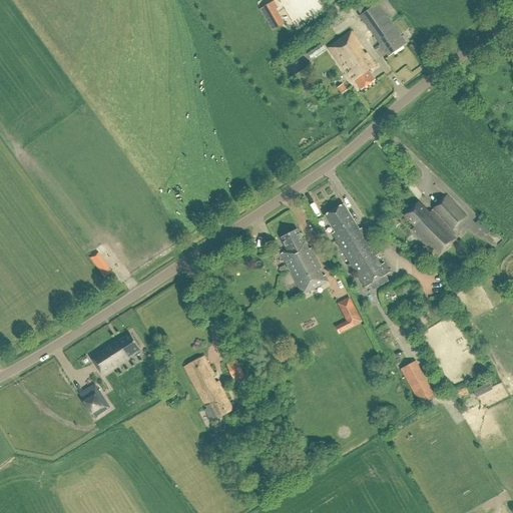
[(388,56),(391,54),(405,44),(378,3),(360,16),(388,56)]
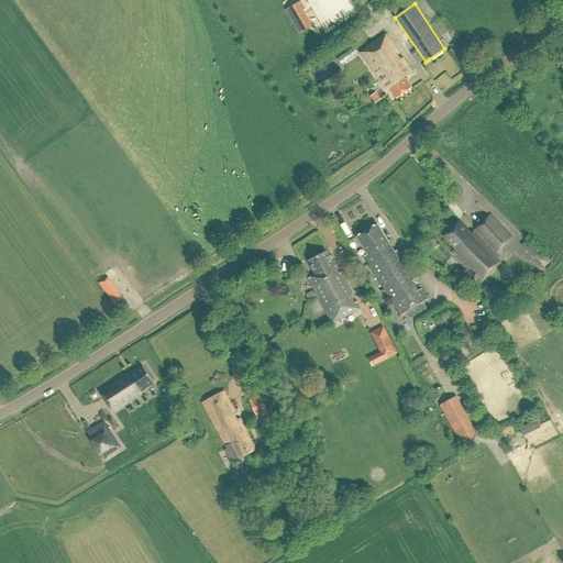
[(397,98),(412,87),(405,77),(412,72),(386,34),(362,52),(387,89),(390,87),(397,98)]
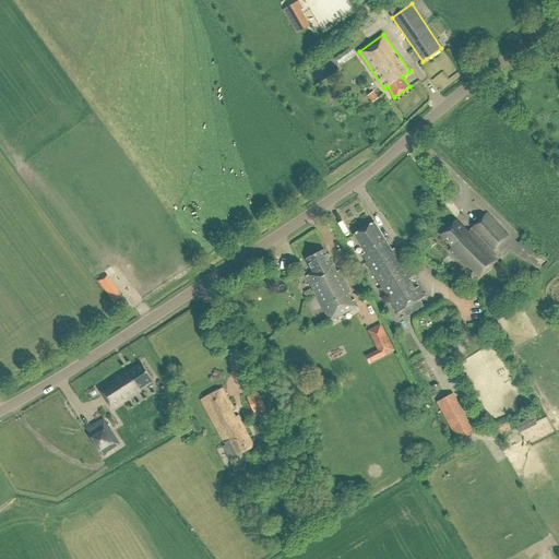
[(345,47),(336,56),(342,61),(351,52),(345,47)]
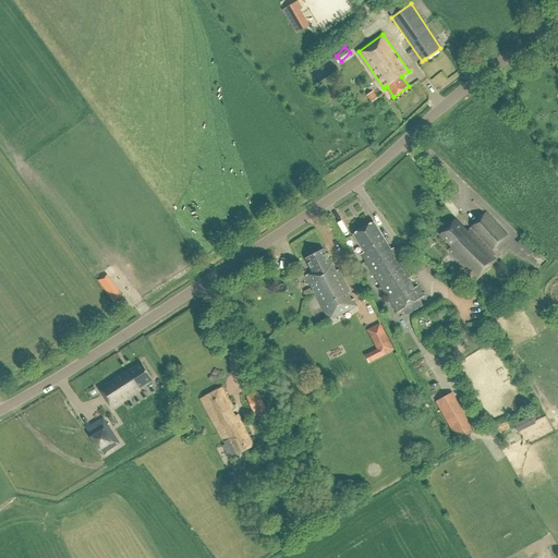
[(316,84),(334,67),(326,59),(308,76),(316,84)]
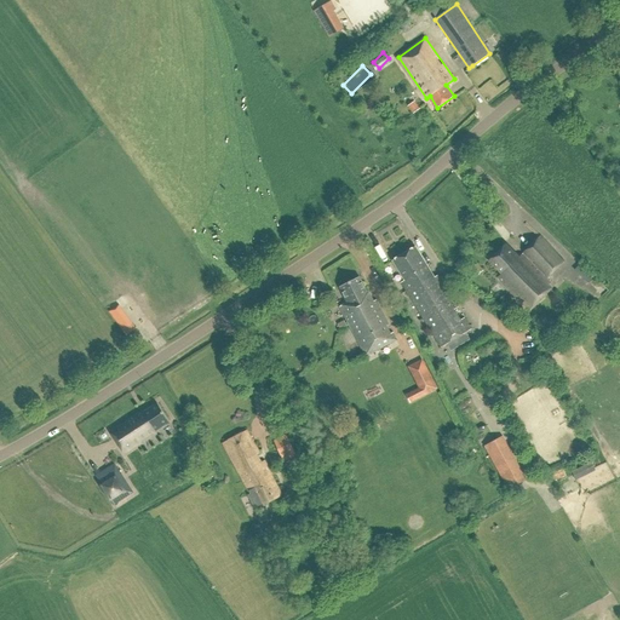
[(414,102),(407,107),(413,114),(419,109),(414,102)]
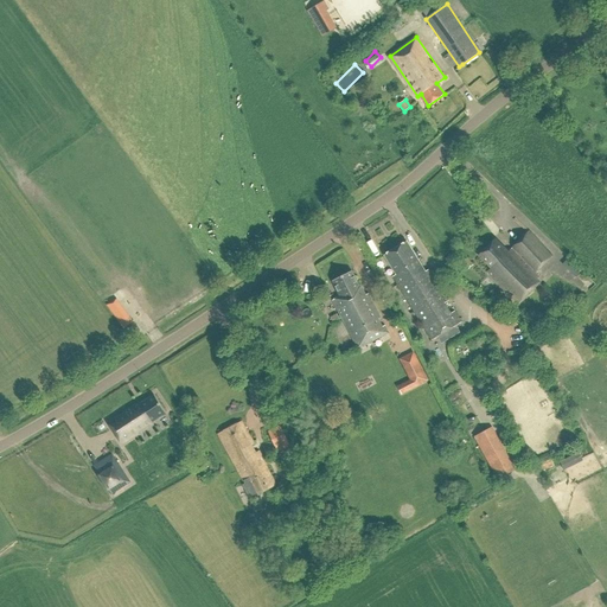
[(551,257),(528,234),(506,254),(493,241),(478,256),(490,268),(486,272),(491,276),(489,278),(517,306),(534,289),(530,285),(537,279),(534,275),(551,257)]
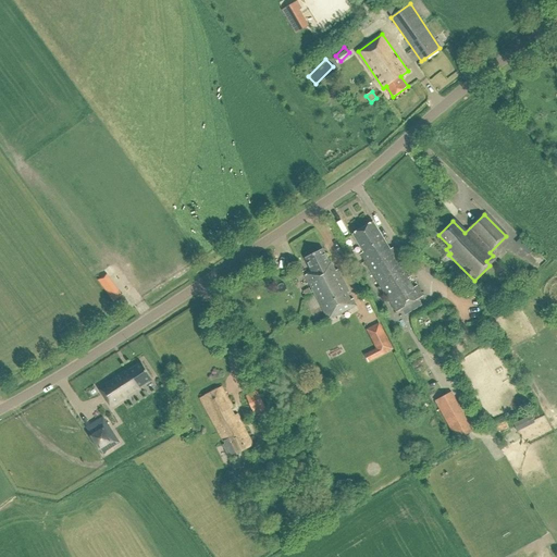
[(390,250),(372,222),(351,235),(360,249),(358,251),(395,312),(422,296),(417,287),(412,288),(407,279),(411,276),(394,248),(390,250)]
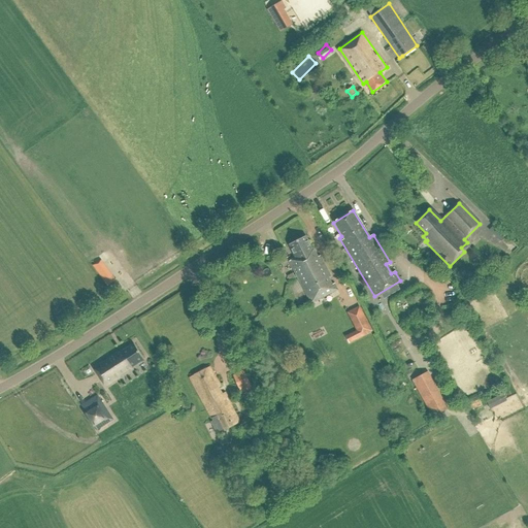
[(407,235),(413,231),(407,225),(402,229),(407,235)]
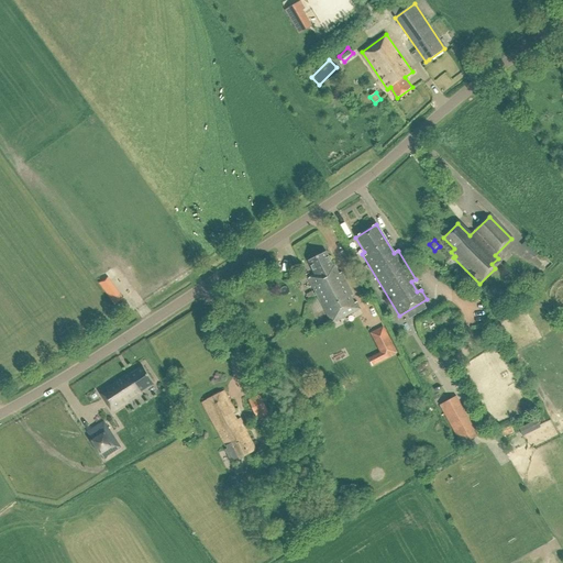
[(332,266),(324,252),(309,261),(316,275),(308,279),(332,323),(360,309),(356,302),(354,304),(350,296),(352,295),(341,273),(338,274),(333,265),(332,266)]
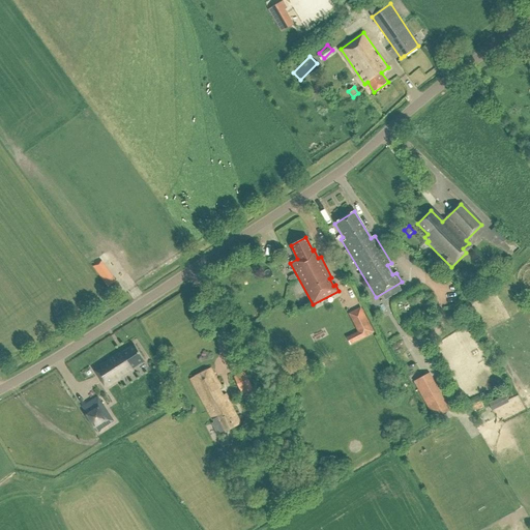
[(93,266),(97,271),(104,266),(100,262),(93,266)]
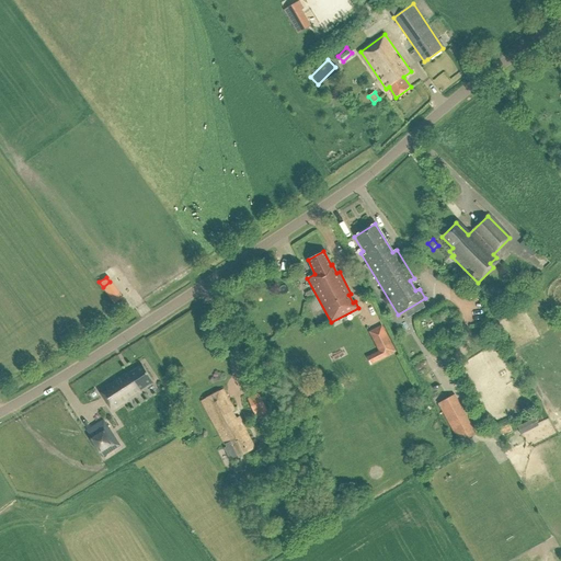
[(111,298),(114,304),(122,298),(117,293),(111,298)]
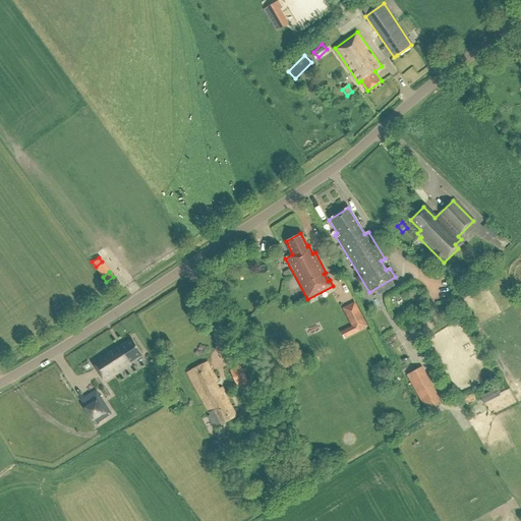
[(367,326),(359,311),(347,317),(352,327),(342,332),(345,338),(367,326)]
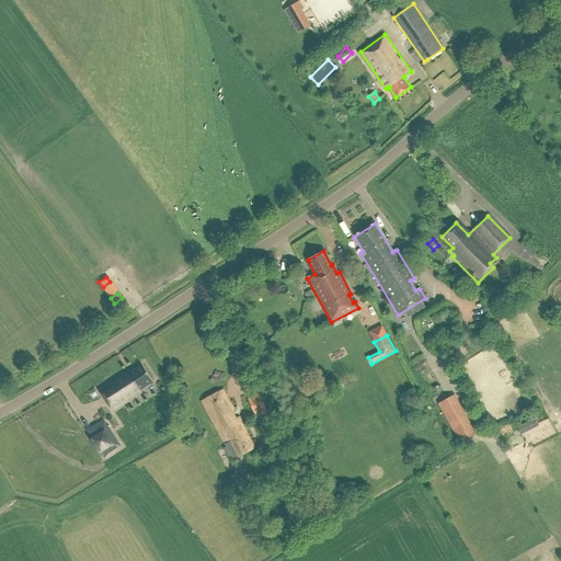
[(142,365),(93,396),(110,421),(159,389),(142,365)]
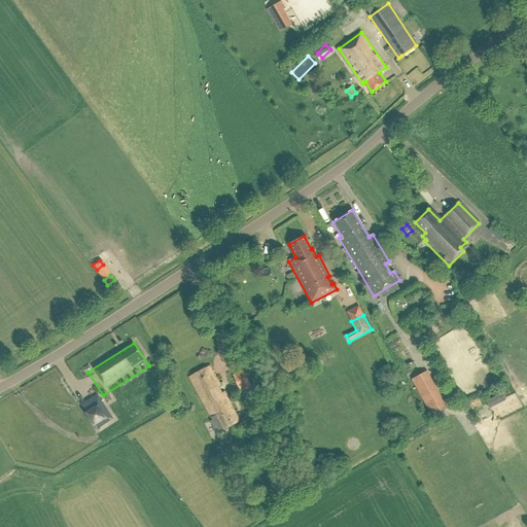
[(217,433),(240,421),(224,392),(221,393),(218,386),(220,385),(210,365),(189,377),(213,420),(211,421),(217,433)]
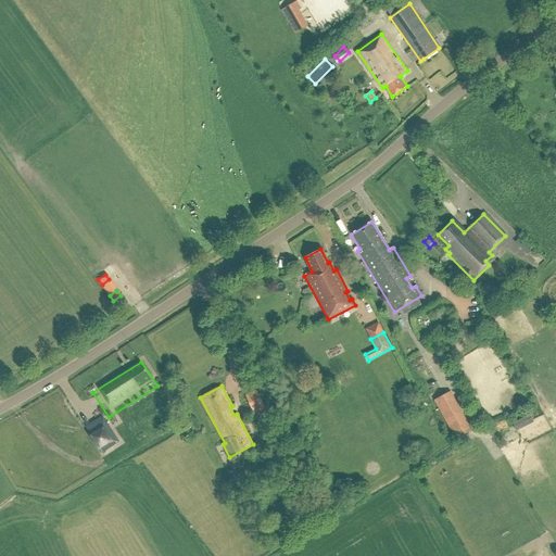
[(245,395),(254,413),(264,408),(256,390),(245,395)]
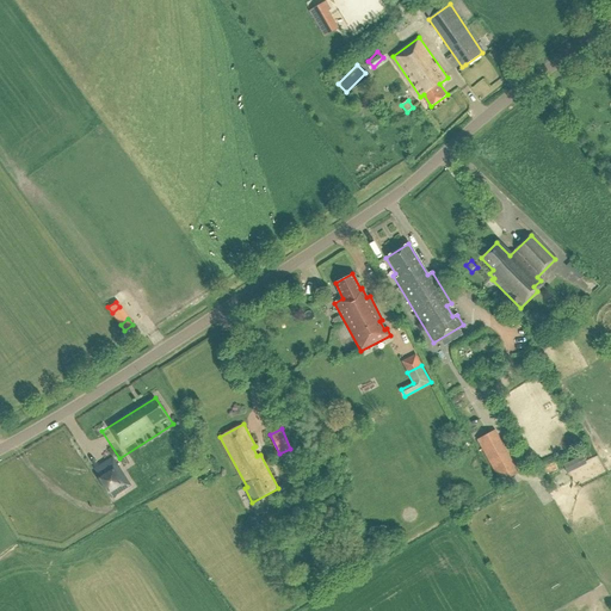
[(477,440),(500,482),(518,473),(494,430),(477,440)]
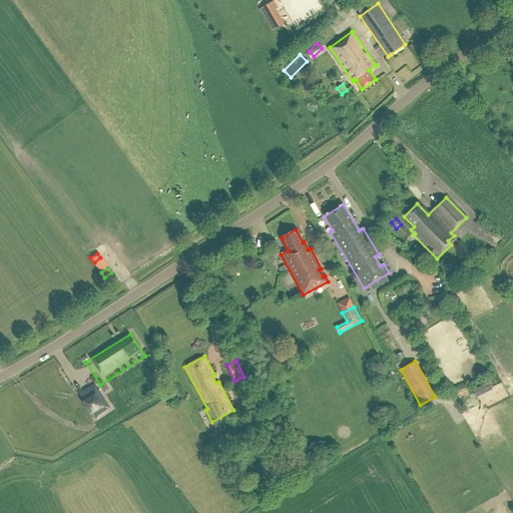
[(171,394),(174,399),(180,396),(177,390),(171,394)]
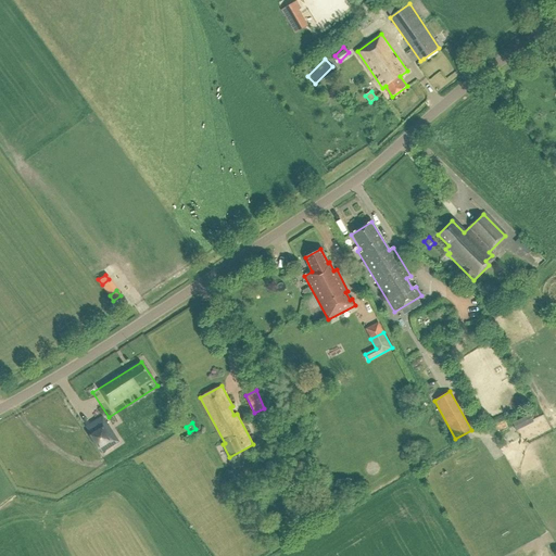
[(103,429),(92,436),(103,452),(108,450),(109,449),(110,447),(111,446),(119,442),(115,436),(110,440),(103,429)]
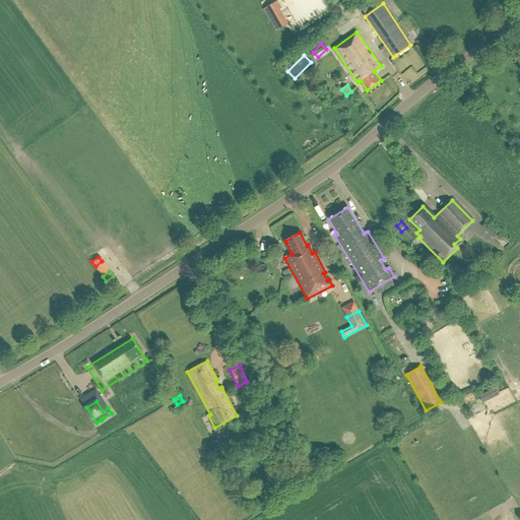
[(272,448),(267,451),(270,457),(275,454),(272,448)]
